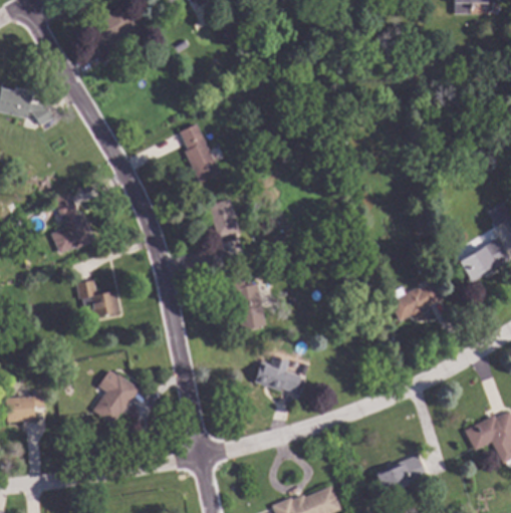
[(179,0),(193,0),(198,8),(213,0),(161,0),(165,7),(179,0)]
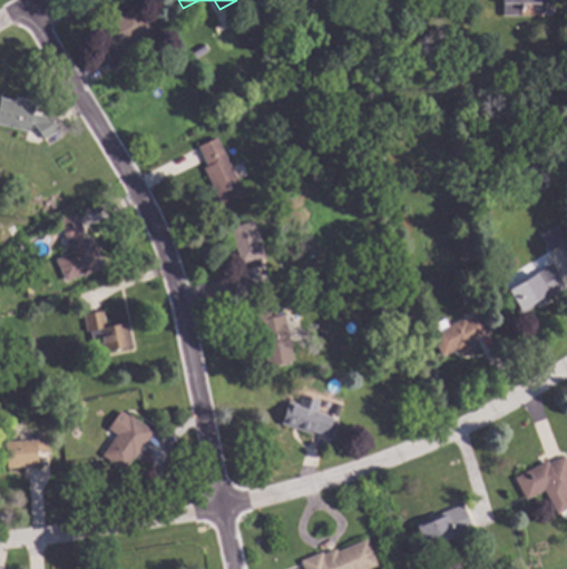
[(553,0),(553,2),(546,2),(546,13),(534,13),(534,17),(506,17),(505,0),(553,0)]
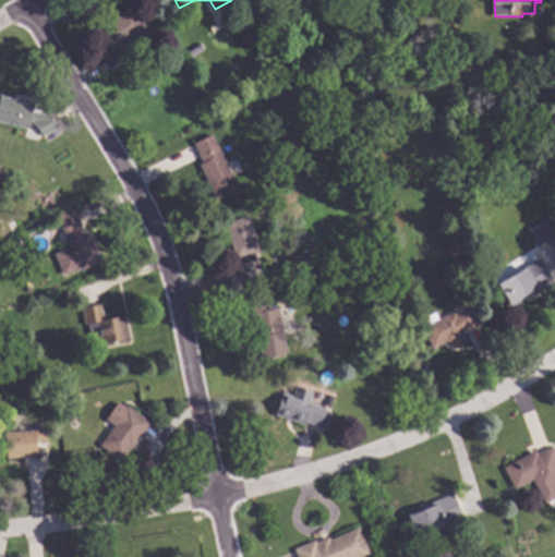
[(135,10),(139,12),(149,29),(120,48),(127,60),(111,69),(101,53),(111,48),(99,28),(128,11),(131,9),(135,10)]
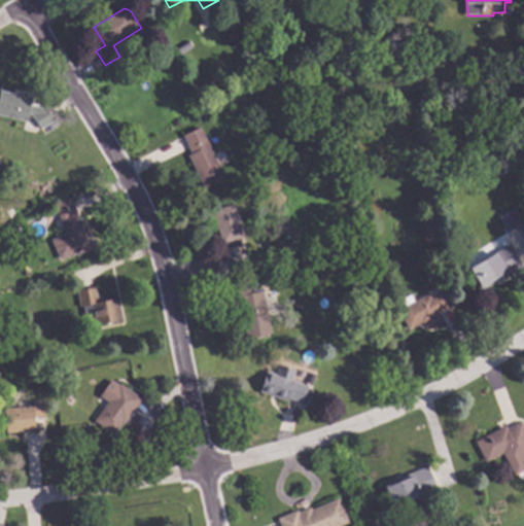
[(195,48),(181,56),(177,46),(189,39),(195,48)]
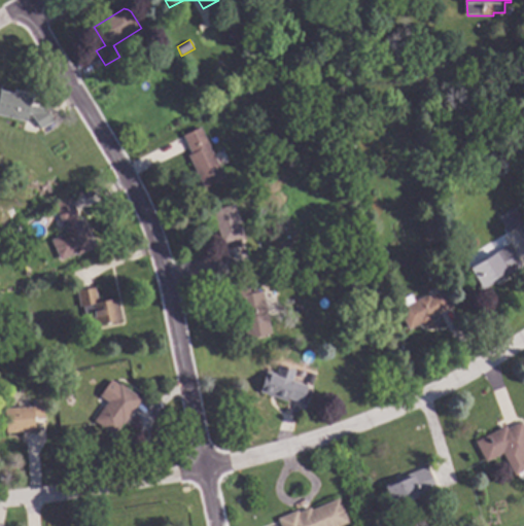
[(439,74),(428,74),(428,59),(439,59),(439,74)]
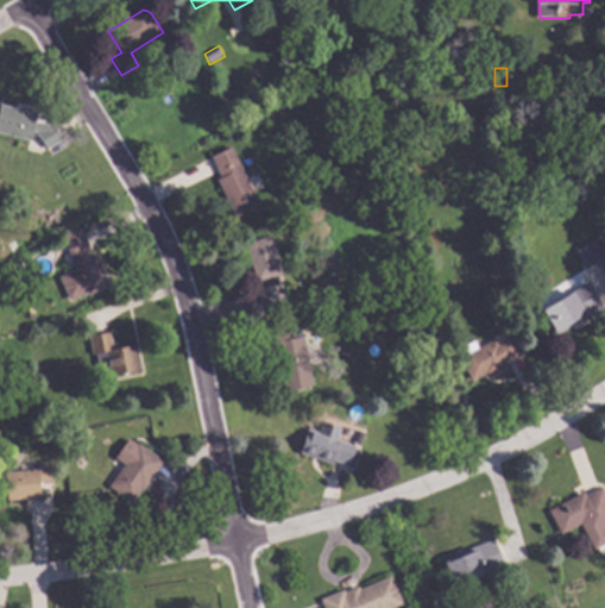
[(38,113),(36,123),(50,126),(54,123),(63,139),(48,149),(38,132),(33,131),(31,139),(0,131),(0,110),(1,105),(38,113)]
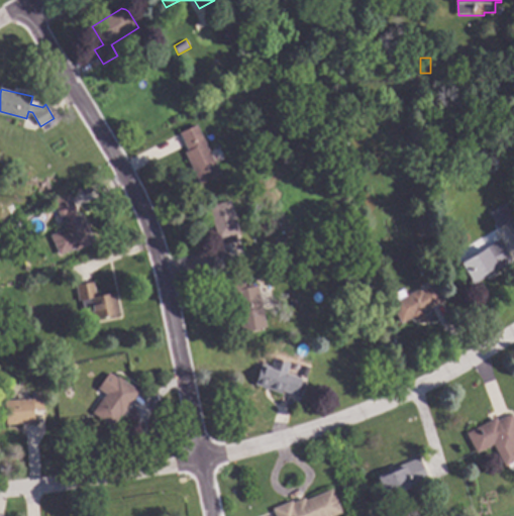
[(222,175),(201,186),(186,152),(189,151),(181,133),(198,125),(222,175)]
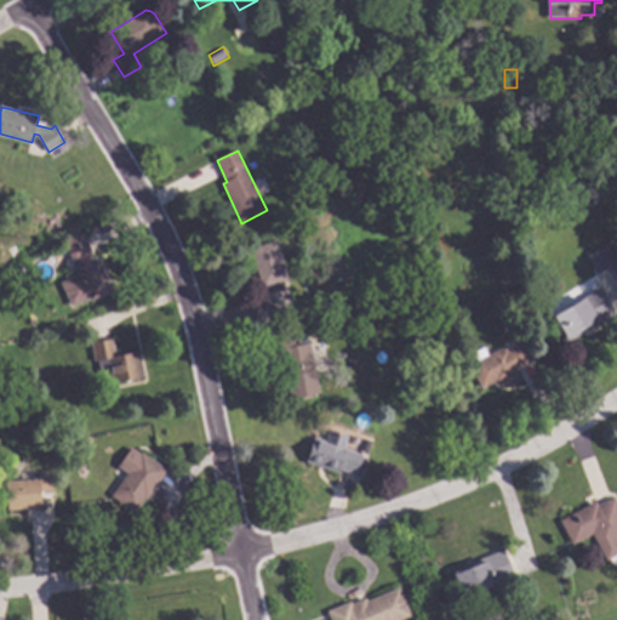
[(97,226),(90,228),(87,220),(95,217),(97,226)]
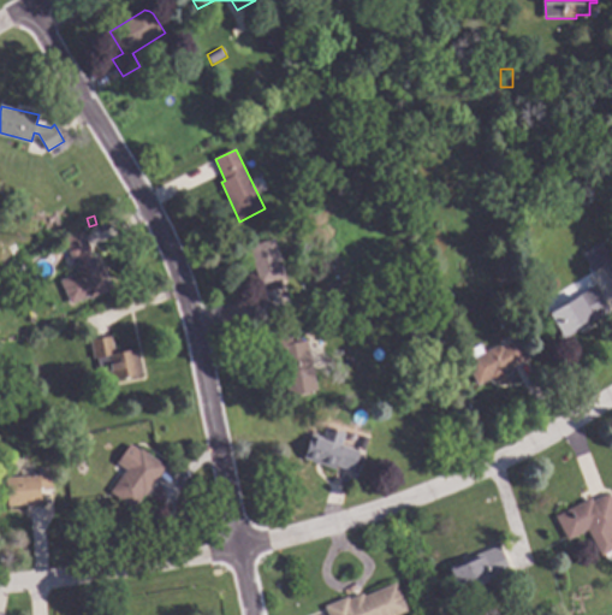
[(506,237),(495,241),(493,230),(504,226),(506,237)]
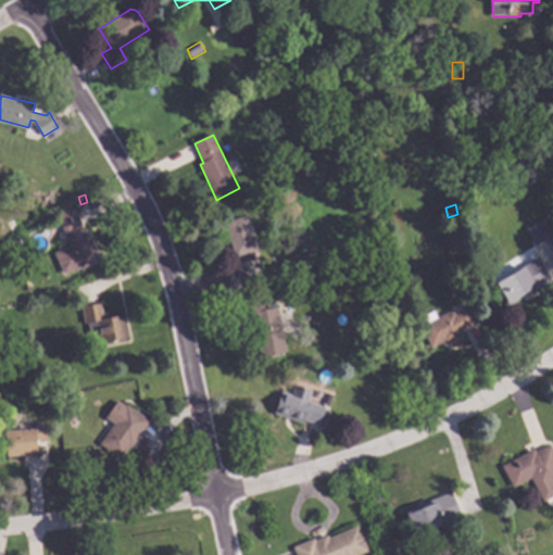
[(84,226),(82,227),(84,232),(90,230),(104,260),(83,269),(82,267),(65,275),(54,253),(72,246),(68,240),(73,238),(70,232),(66,235),(58,215),(75,206),(84,226)]
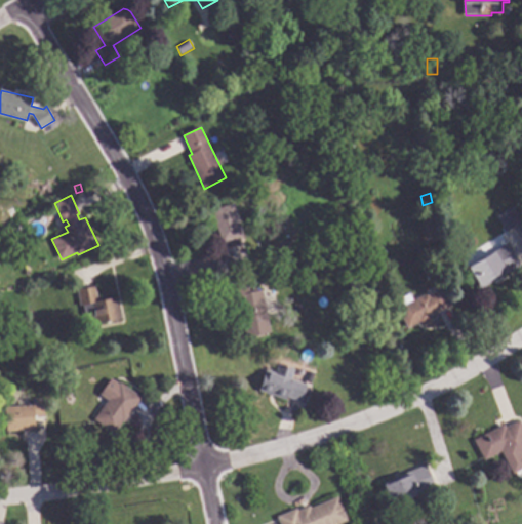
[(245,237),(240,238),(242,244),(245,243),(250,262),(234,267),(229,248),(232,247),(230,241),(223,243),(212,210),(236,204),(245,237)]
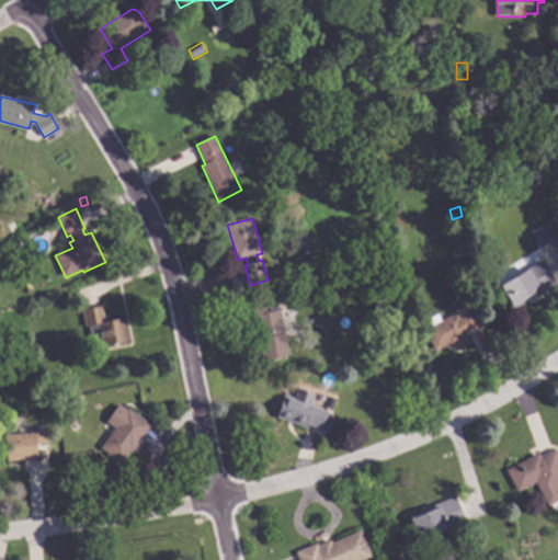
[(557,239),(542,248),(532,231),(550,220),(557,231),(557,239)]
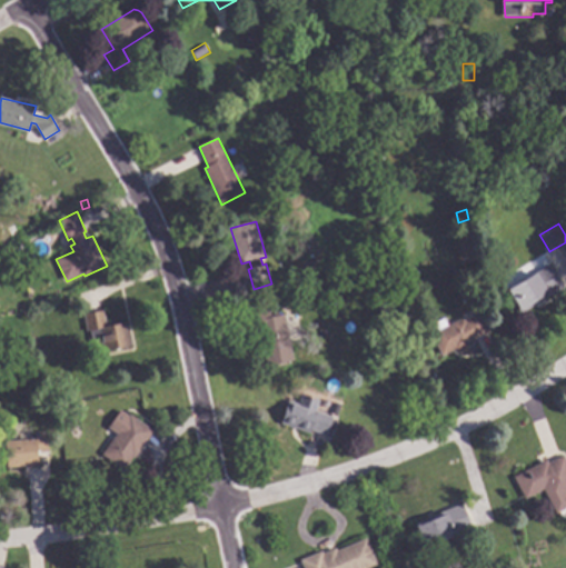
[(21,233),(15,238),(9,229),(16,225),(21,233)]
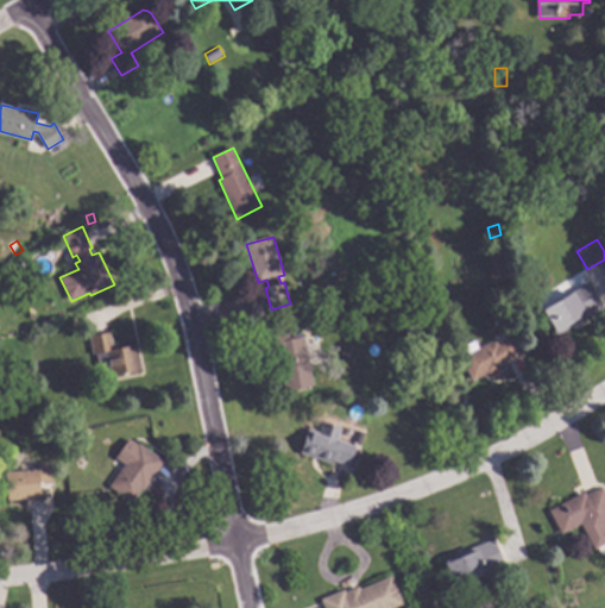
[(26,267),(18,271),(14,264),(21,261),(26,267)]
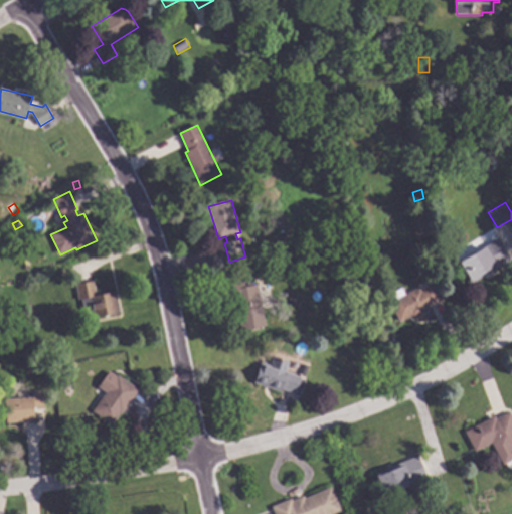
[(511,261),(478,280),(478,281),(473,284),(461,263),(485,248),(484,247),(498,238),(511,261)]
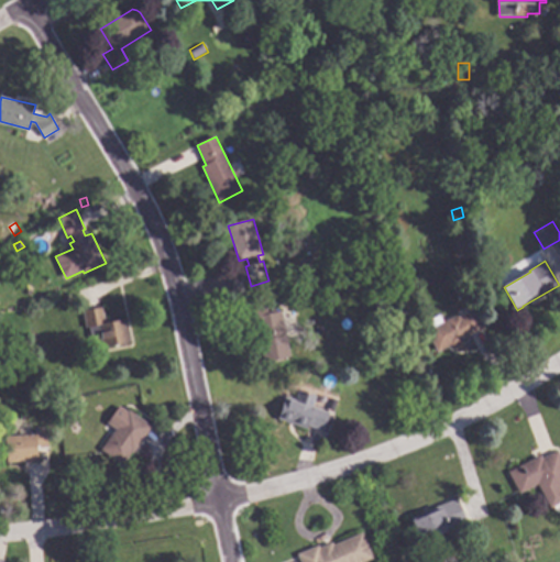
[(475,310),(476,309),(485,328),(472,335),(474,339),(452,350),(450,346),(438,353),(427,331),(428,330),(425,323),(440,316),(443,322),(459,315),(458,312),(472,305),(475,310)]
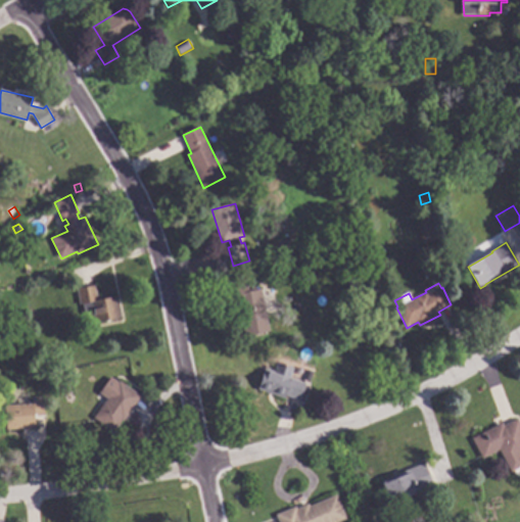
[(99,299),(116,296),(117,304),(121,303),(123,318),(97,323),(95,315),(87,317),(84,304),(81,305),(78,289),(96,285),(99,299)]
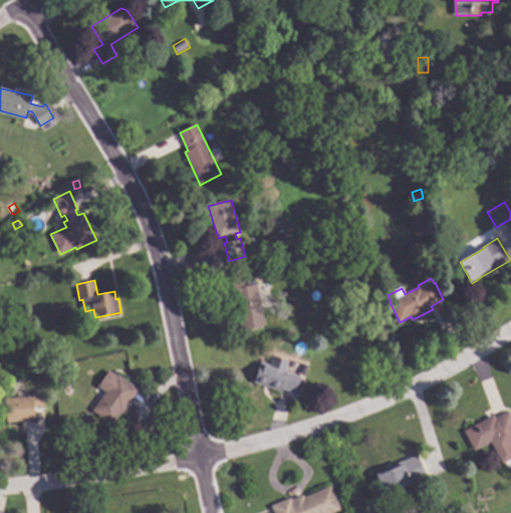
[(246,286),(258,284),(266,325),(242,330),(236,301),(233,301),(229,283),(245,280),(246,286)]
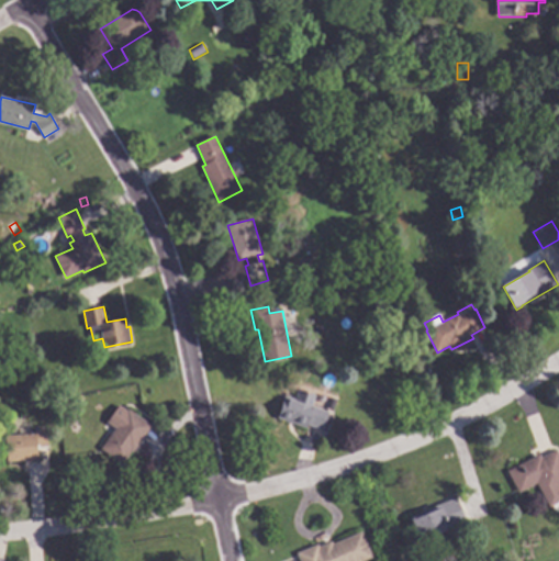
[(317,395),(313,406),(331,413),(324,430),(309,425),(308,428),(278,418),(286,395),(297,399),(300,390),(317,395)]
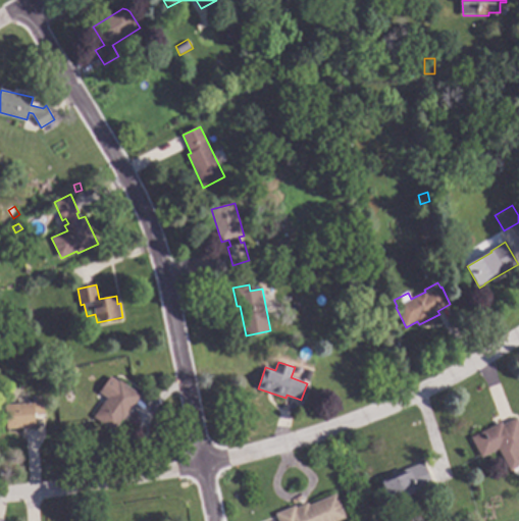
[(314,371),(312,380),(305,378),(308,369),(314,371)]
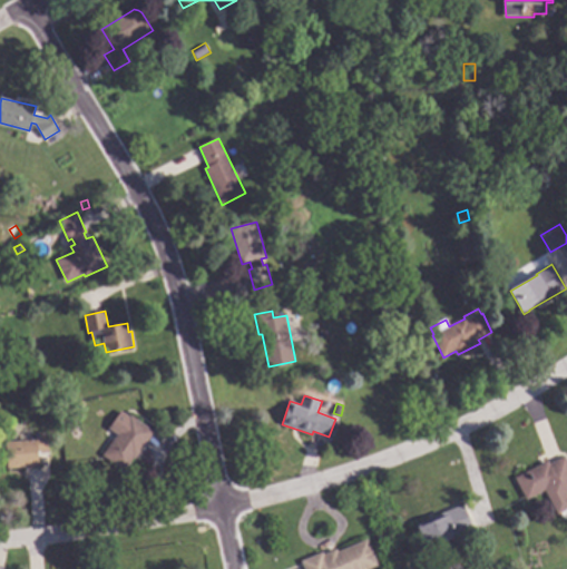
[(155,432),(136,459),(135,458),(126,470),(104,454),(132,415),(155,432)]
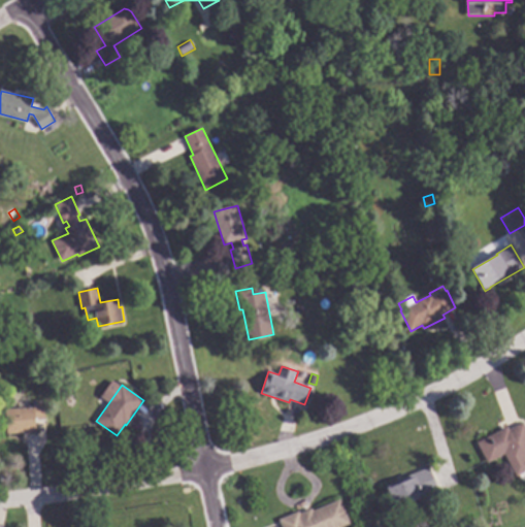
[(46,419),(35,420),(36,433),(26,434),(26,432),(7,433),(5,409),(34,407),(33,402),(45,401),(46,419)]
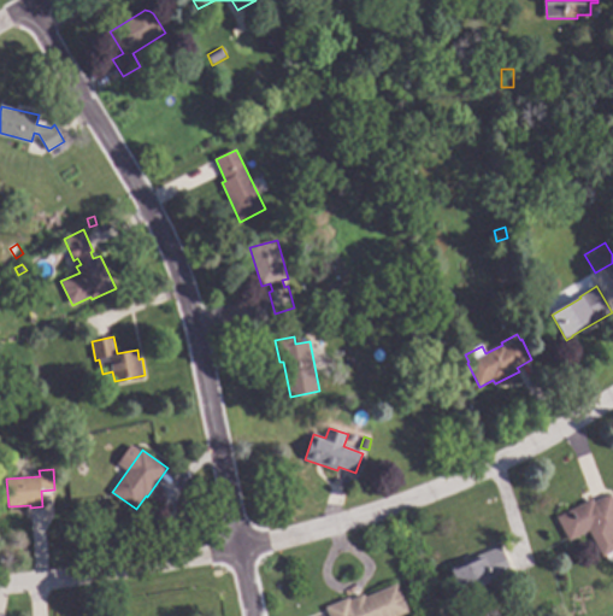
[(612,552),(603,557),(590,531),(570,541),(558,517),(593,499),(595,503),(612,494),(612,552)]
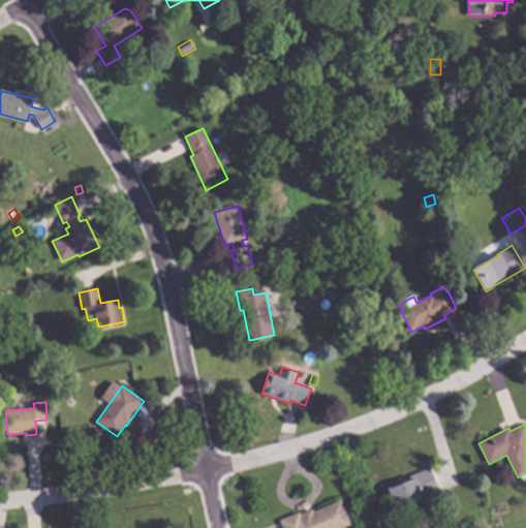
[(440,492),(396,510),(385,487),(430,468),(440,492)]
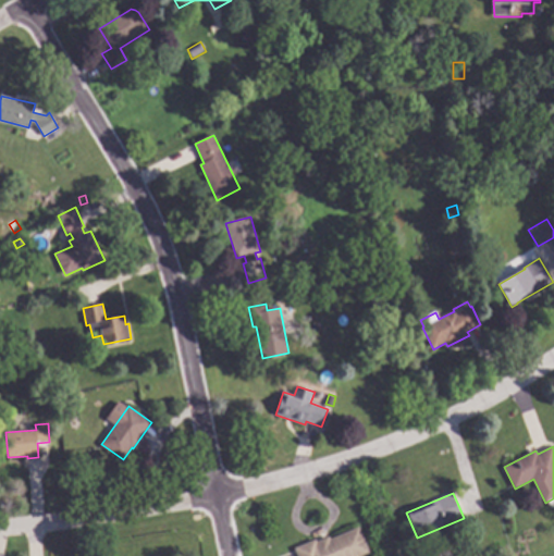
[(370,553),(362,555),(298,555),(295,548),(316,540),(317,542),(330,536),(331,540),(359,527),(370,553)]
